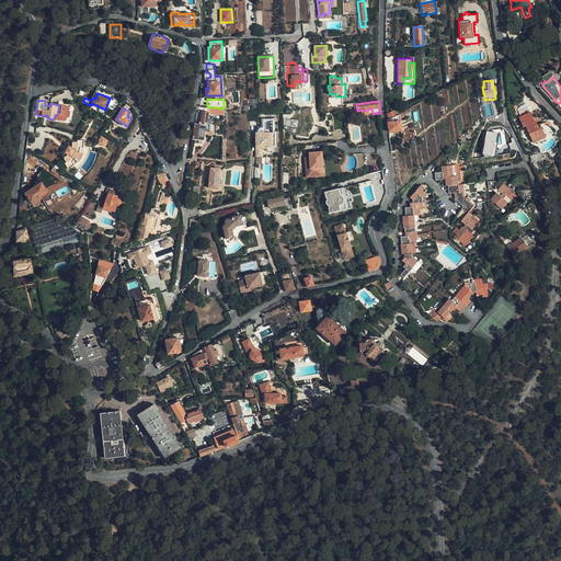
[(401,117),(411,112),(410,107),(400,113),(401,117)]
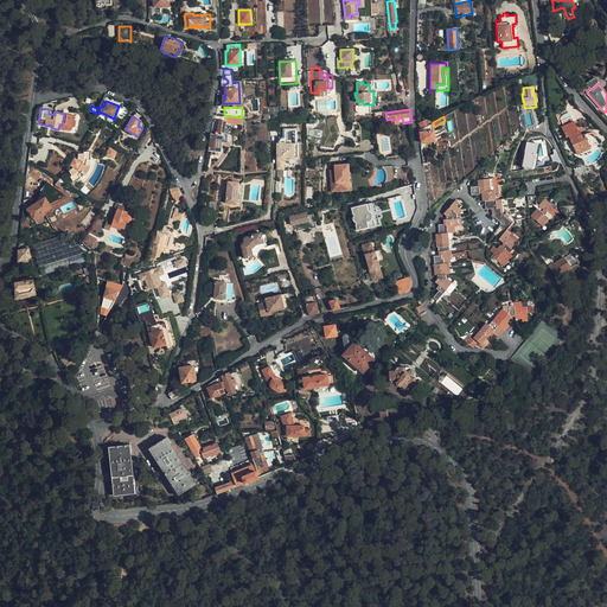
[(590,148),(585,135),(583,136),(581,132),(580,132),(575,121),(574,121),(572,116),(562,121),(564,126),(562,128),(567,139),(569,138),(577,154),(590,148)]
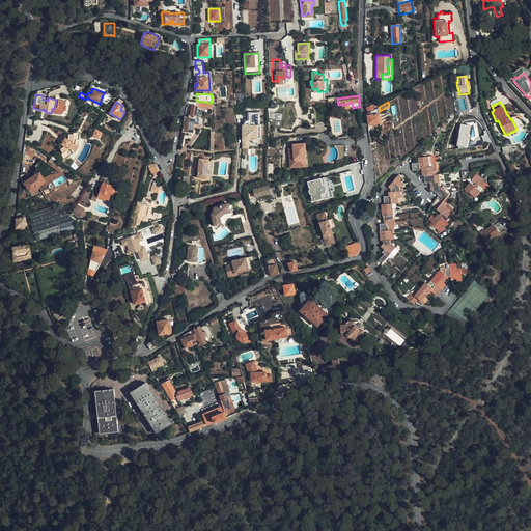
[(295,103),(278,105),(278,107),(277,110),(276,112),(274,112),(269,113),(268,127),(273,127),(273,128),(291,130),(294,123),(296,118),(297,116),(297,113),(295,108),(295,107),(295,104),(295,103)]
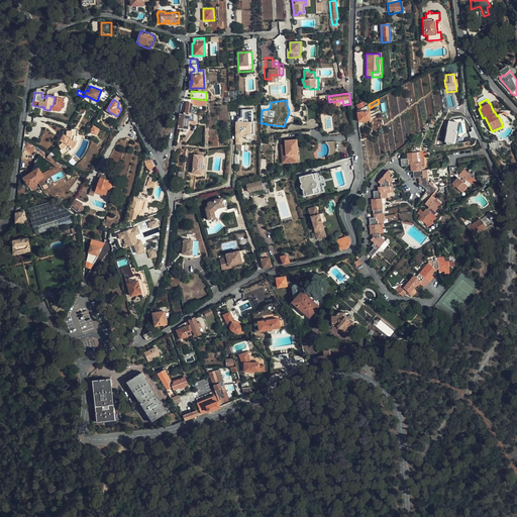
[(365,100),(356,104),(359,109),(368,105),(365,100)]
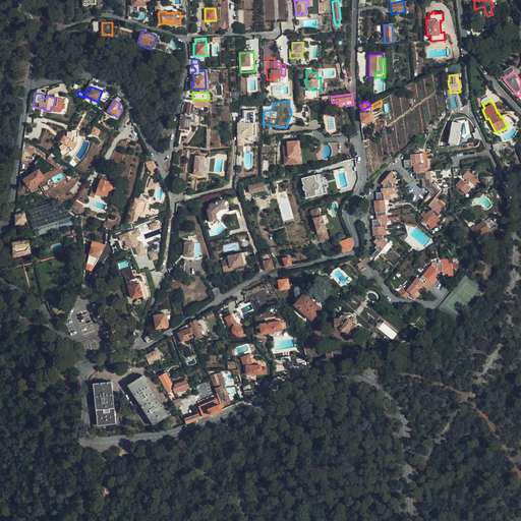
[(191,104),(184,103),(182,110),(181,113),(179,128),(188,130),(190,116),(191,116),(193,106),(193,104),(191,104)]
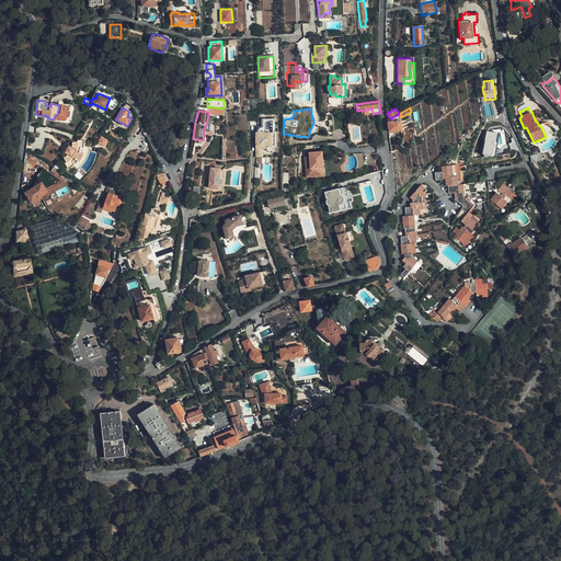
[(390,118),(388,119),(390,132),(402,129),(401,117),(400,113),(399,114),(390,118)]
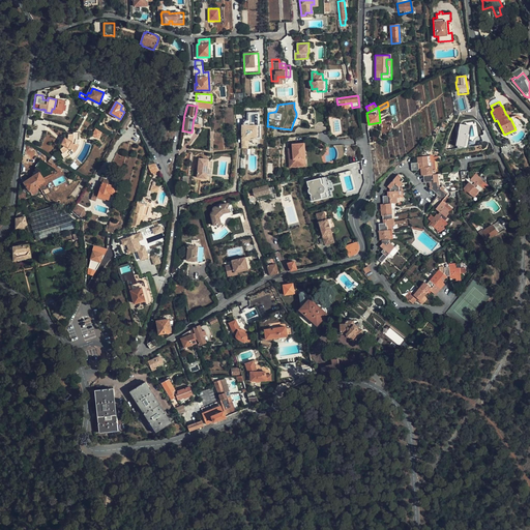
[(256,130),(259,130),(259,125),(258,125),(258,113),(248,114),(248,125),(241,125),(241,148),(247,148),(247,140),(249,138),(256,138),(256,130)]
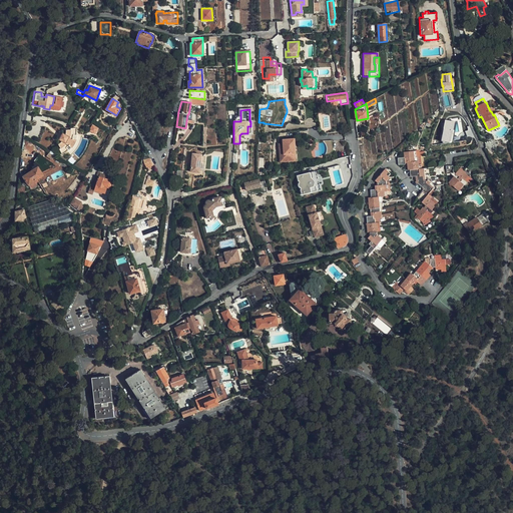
[(122,125),(127,115),(123,112),(116,122),(122,125)]
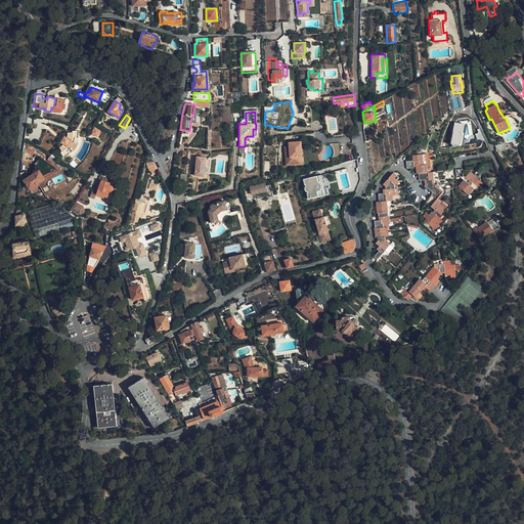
[(454,122),(450,143),(463,145),(467,124),(454,122)]
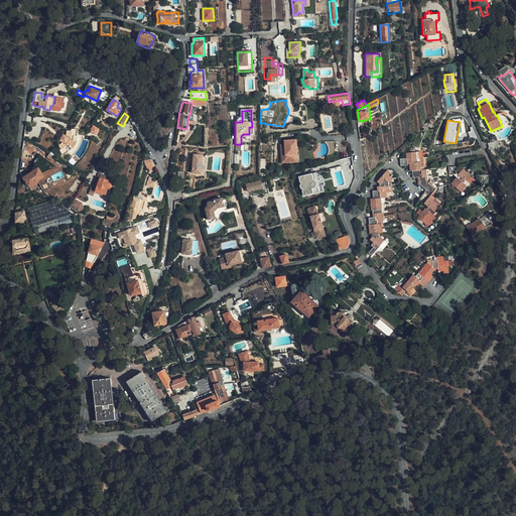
[(94,125),(91,131),(96,134),(100,128),(94,125)]
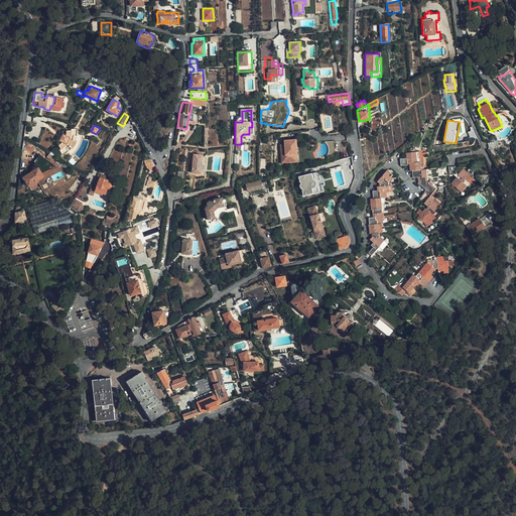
[(74,137),(75,135),(77,135),(77,134),(78,133),(78,132),(78,131),(78,130),(78,129),(78,128),(73,128),(72,129),(67,129),(67,135),(65,134),(63,135),(62,135),(62,136),(61,136),(61,137),(61,138),(61,139),(62,141),(59,144),(61,149),(63,153),(65,153),(65,152),(66,152),(67,152),(67,151),(68,151),(69,150),(70,150),(68,148),(70,145),(74,148),(74,147),(78,140),(78,139),(74,137)]
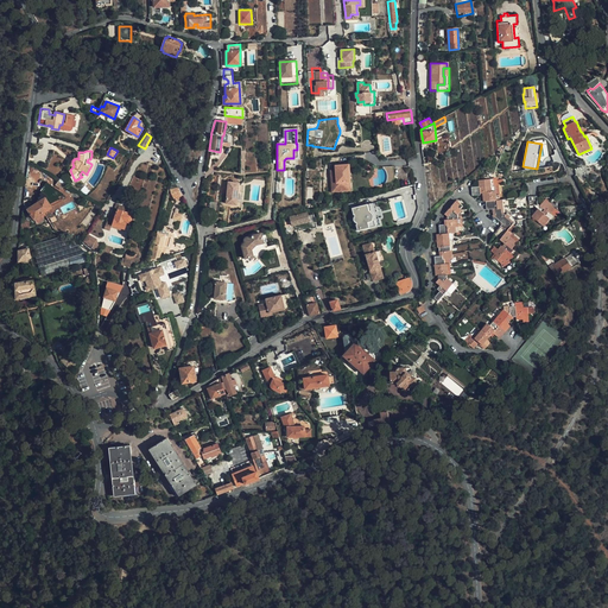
[(349,164),(335,165),(336,170),(336,175),(331,175),(333,191),(347,190),(346,182),(350,181),(349,164)]
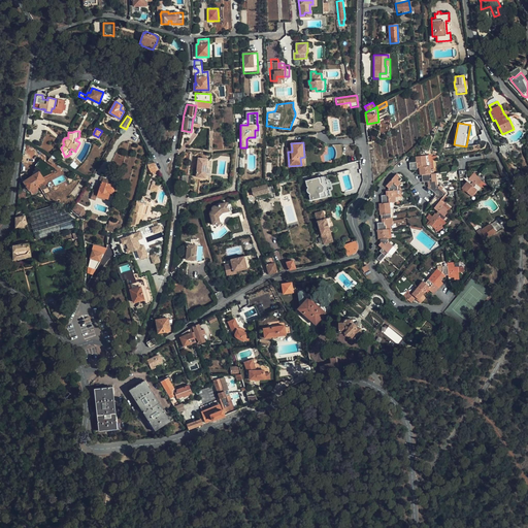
[(342,144),(332,144),(332,146),(333,147),(335,151),(335,152),(335,153),(335,155),(335,157),(334,158),(333,159),(340,159),(342,156),(342,144)]
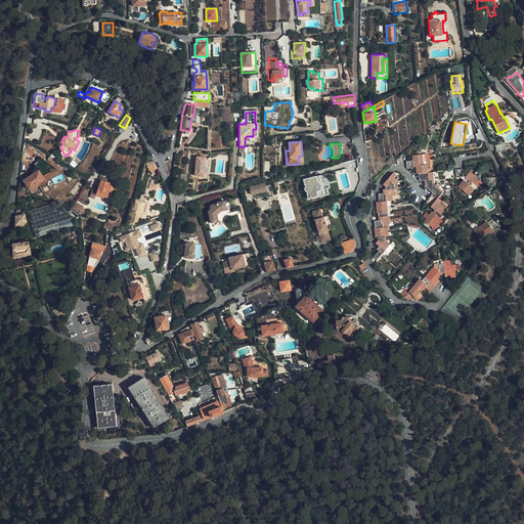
[(425,153),(412,155),(412,160),(406,161),(407,168),(413,167),(413,166),(416,166),(417,173),(419,173),(420,180),(425,179),(426,186),(428,186),(434,191),(427,201),(438,209),(440,211),(443,213),(446,208),(441,204),(443,201),(439,198),(444,190),(440,187),(436,184),(437,183),(436,183),(435,183),(434,171),(429,172),(427,159),(426,159),(425,153)]
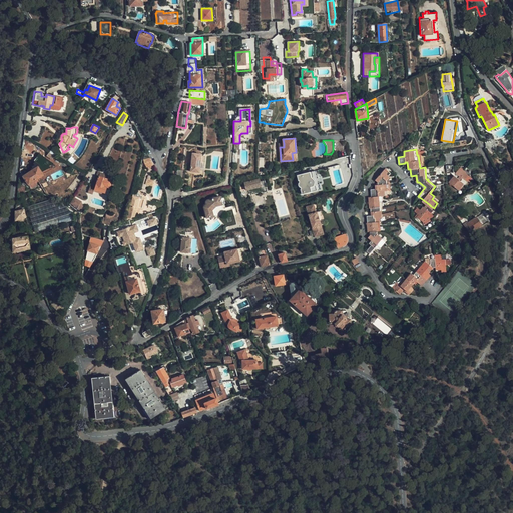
[(32,167),(44,159),(41,154),(28,160),(32,167)]
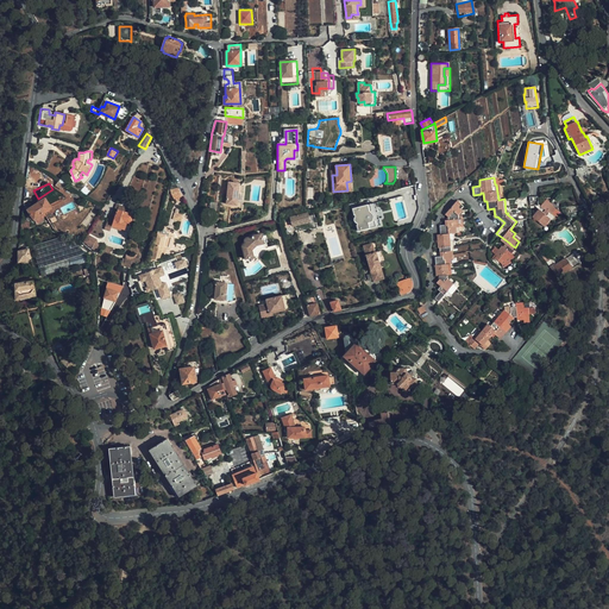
[(236,206),(238,184),(225,183),(224,189),(227,189),(227,194),(226,205),(232,205),(236,206)]
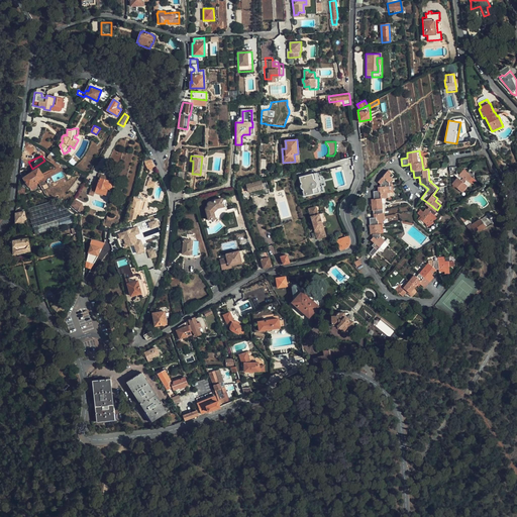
[(149,157),(145,159),(145,164),(149,170),(153,165),(149,157)]
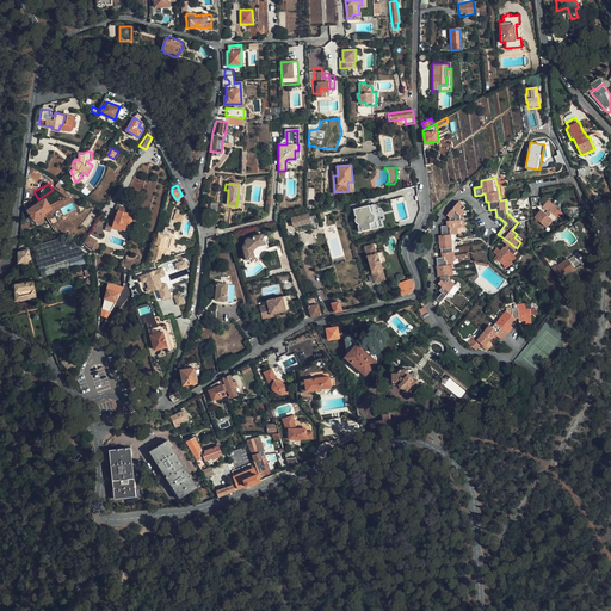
[(242,186),(239,185),(236,207),(233,205),(232,210),(242,211),(245,195),(241,193),(242,186)]
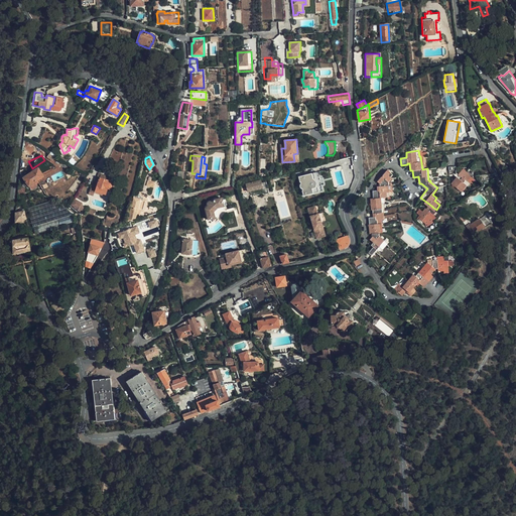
[(474,175),(463,167),(460,172),(458,175),(452,182),(463,190),(474,175)]
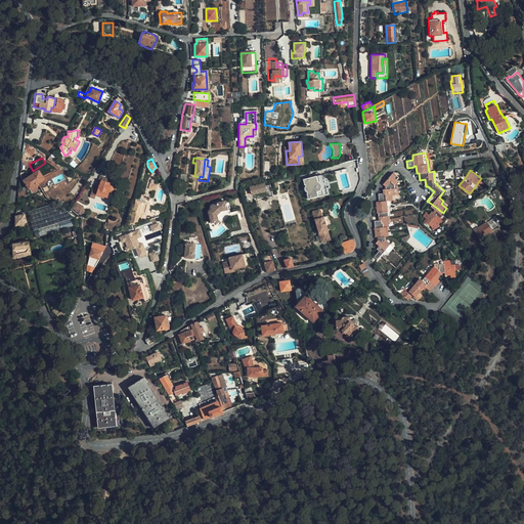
[(29,190),(43,180),(38,172),(23,181),(29,190)]
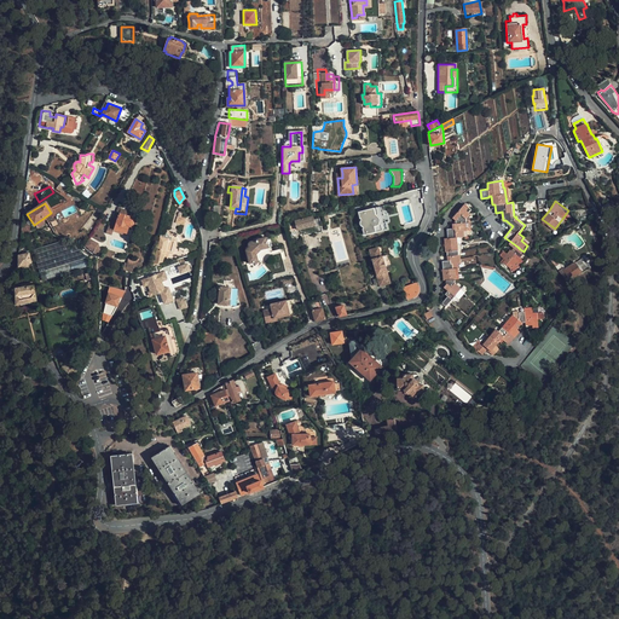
[(445,289),(449,291),(461,287),(462,287),(457,284),(456,279),(458,279),(457,268),(460,268),(460,264),(462,264),(461,255),(460,255),(458,238),(461,238),(466,237),(464,231),(468,231),(467,229),(467,218),(469,214),(468,213),(466,210),(467,209),(462,206),(452,219),(456,221),(453,225),(453,229),(447,230),(449,238),(445,238),(446,253),(447,253),(449,261),(444,261),(445,281),(449,281),(449,285),(445,289)]
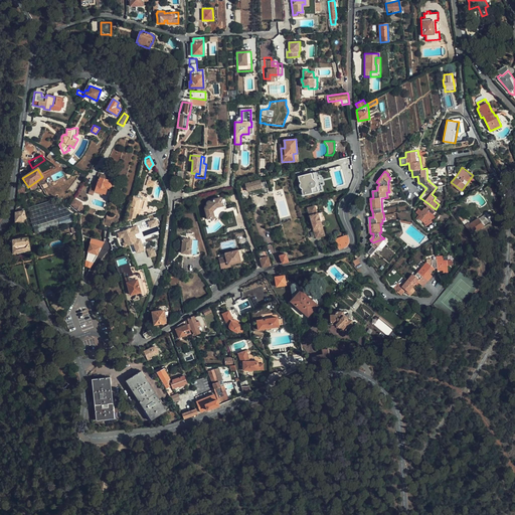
[(105,192),(109,179),(104,177),(105,173),(101,172),(100,177),(97,176),(94,185),(96,186),(95,189),(105,192)]
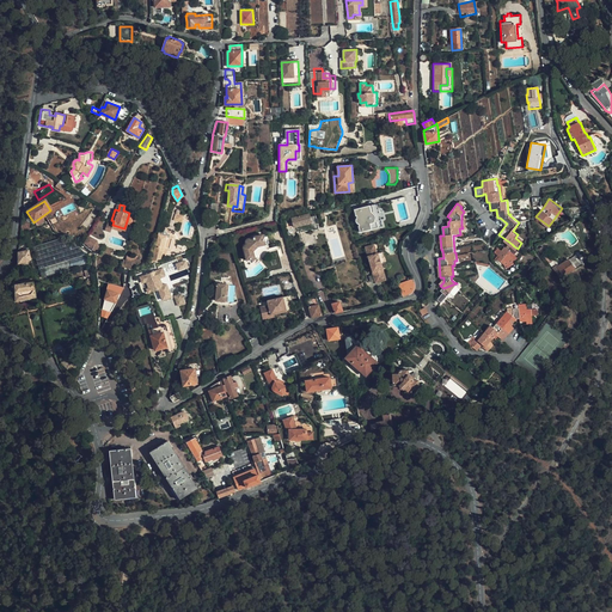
[(371,212),(369,206),(357,208),(355,209),(355,212),(356,215),(357,215),(357,218),(356,219),(356,220),(356,221),(357,222),(359,222),(359,224),(360,224),(360,225),(359,226),(361,232),(372,228),(371,224),(373,222),(374,221),(374,220),(375,219),(375,218),(374,215),(373,213),(372,212),(371,212)]
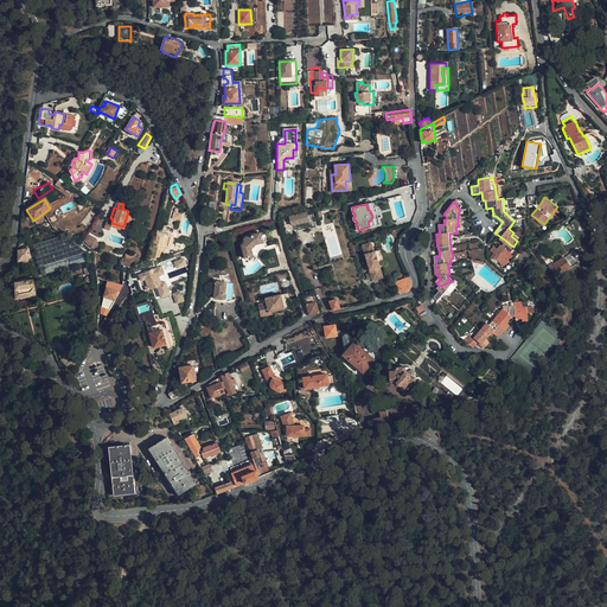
[(132,212),(128,211),(123,227),(112,223),(112,225),(126,230),(132,212)]
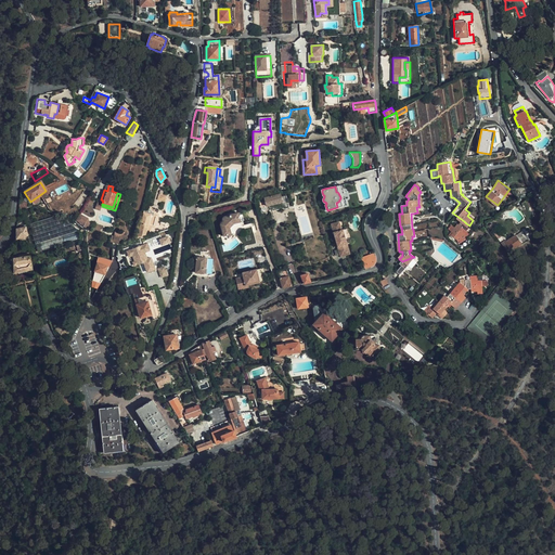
[(272,210),(283,207),(282,202),(280,194),(263,198),(266,206),(270,205),(271,209),(272,210)]
